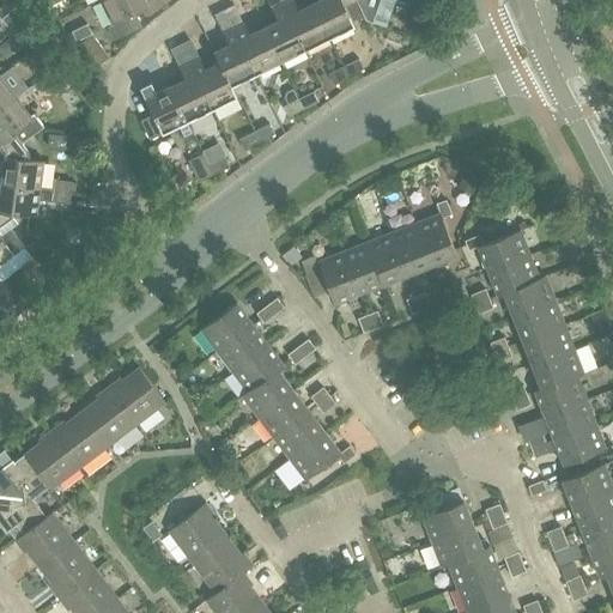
[(101,0),(114,24),(149,7),(145,0),(101,0)]
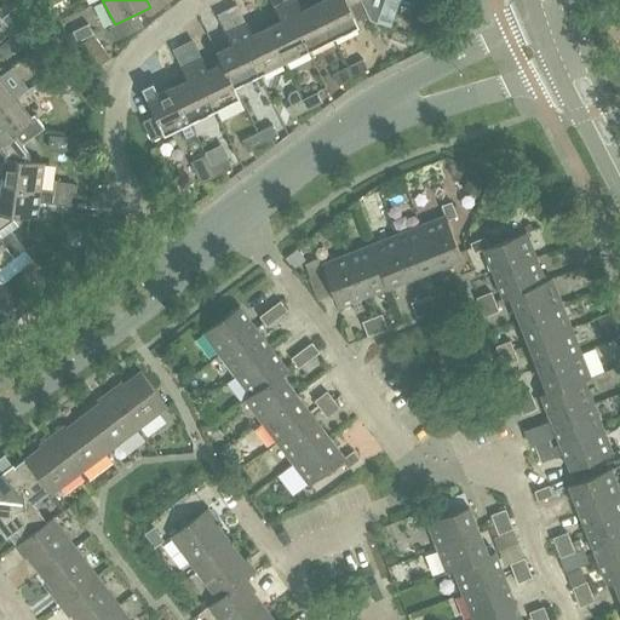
[(309,50),(334,38),(317,3),(303,10),(297,0),(294,0),(287,4),(309,50)]
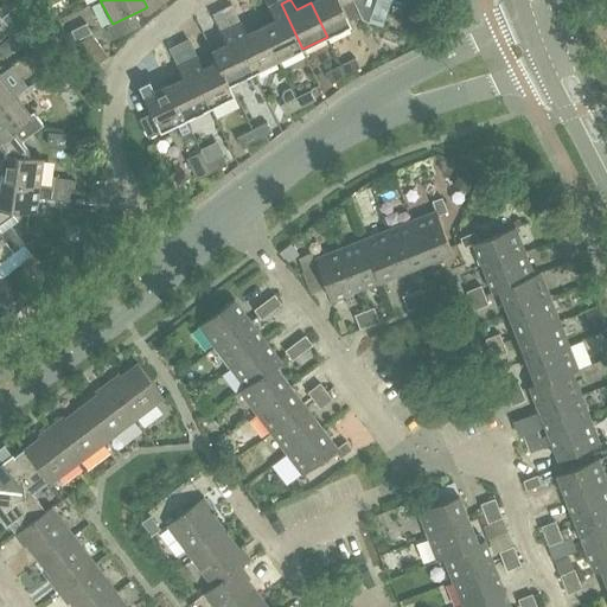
[(314,0),(311,2),(327,37),(351,25),(342,5),(339,0),(314,0)]
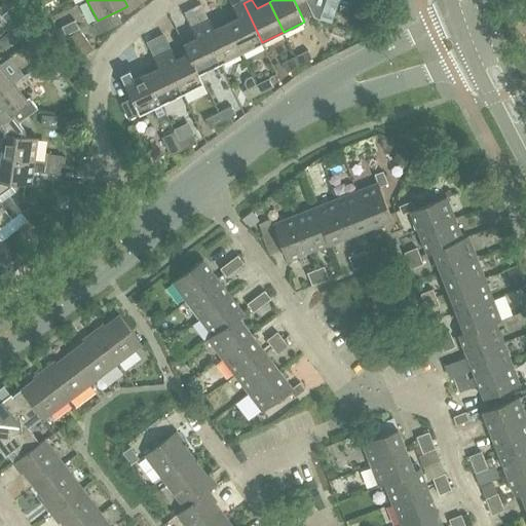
[(241,53),(262,42),(243,3),(234,8),(238,16),(227,23),(241,53)]
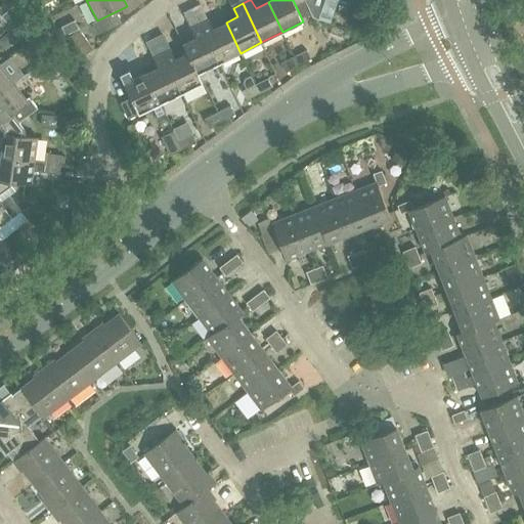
[(18,23),(10,10),(2,16),(10,28),(18,23)]
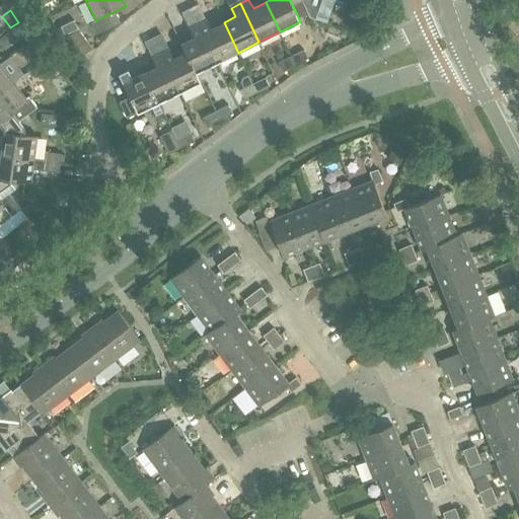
[(65,35),(78,29),(74,20),(61,26),(65,35)]
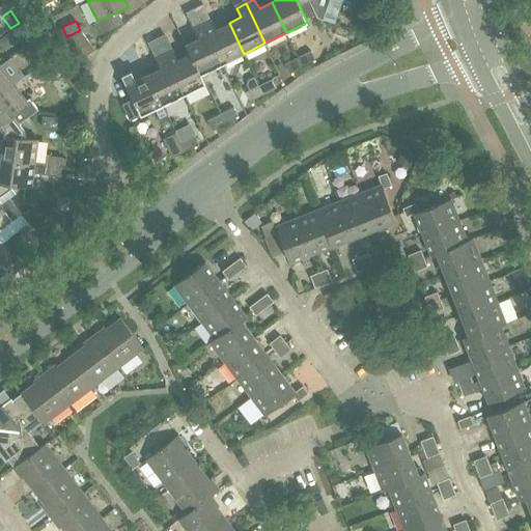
[(222,64),(244,54),(229,23),(217,29),(212,21),(203,25),(222,64)]
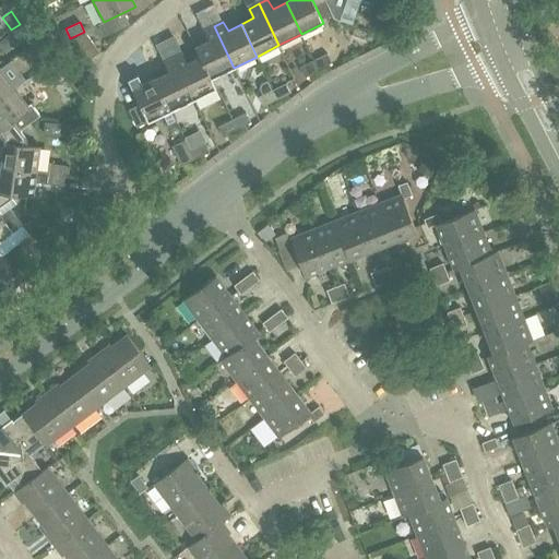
[(30,36),(20,24),(11,30),(21,43),(30,36)]
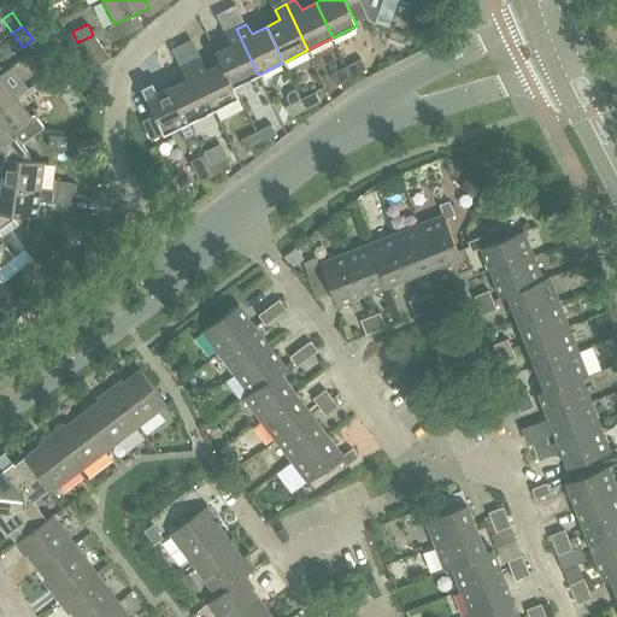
[(216,52),(221,63),(234,87),(258,75),(236,29),(225,34),(230,45),(216,52)]
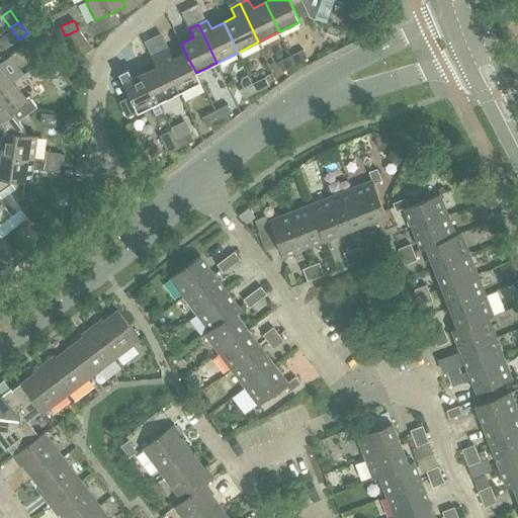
[(92,49),(78,29),(69,35),(83,55),(92,49)]
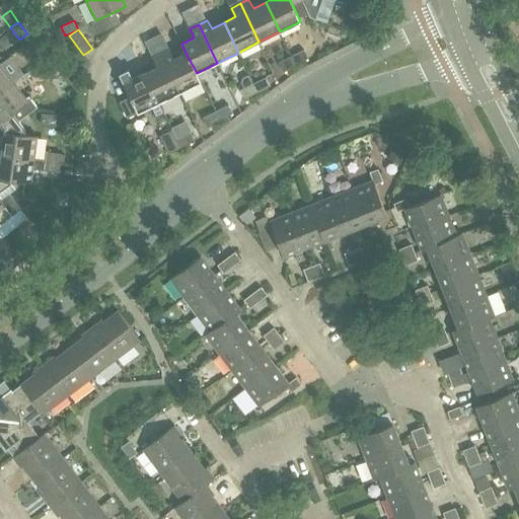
[(47,58),(38,47),(29,53),(39,64),(47,58)]
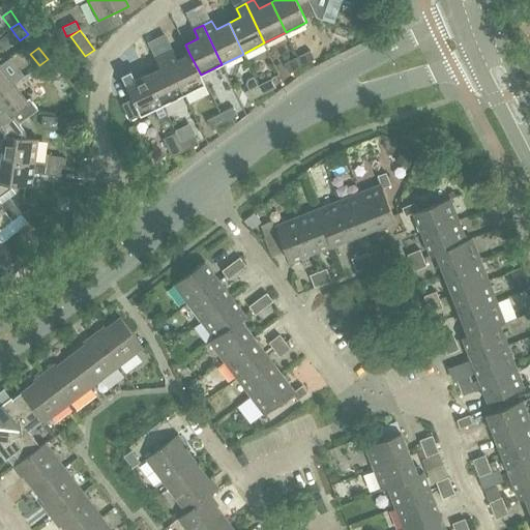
[(205,84),(201,75),(189,54),(178,60),(174,51),(165,55),(184,94),(205,84)]
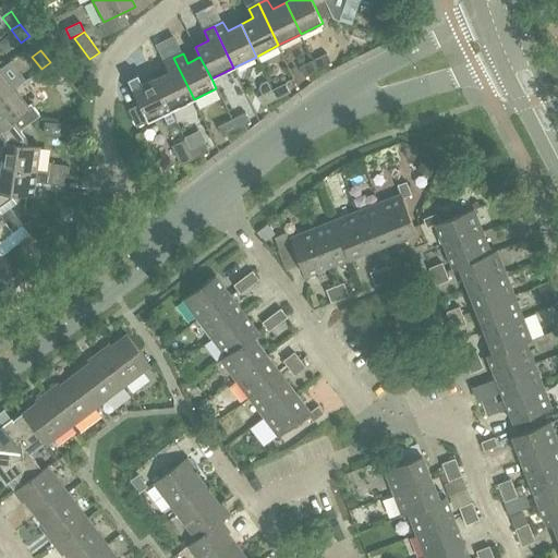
[(327,53),(313,60),(317,70),(331,62),(327,53)]
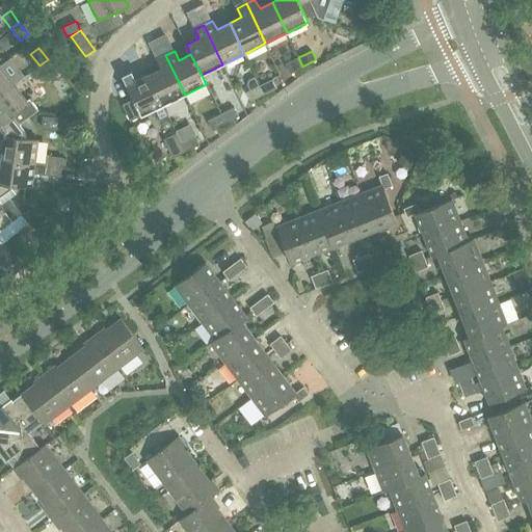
[(163,105),(185,95),(165,55),(157,59),(161,69),(149,75),(163,105)]
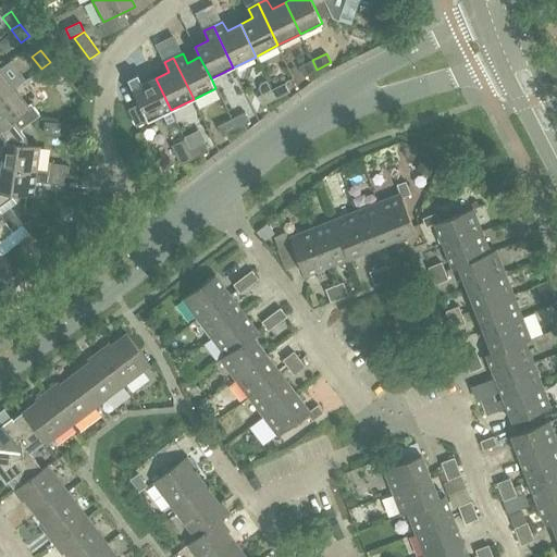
[(304,76),(317,70),(312,60),(298,66),(304,76)]
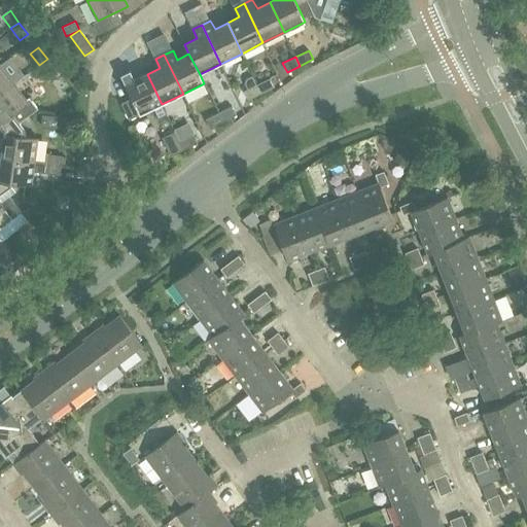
[(56,71),(47,59),(39,65),(47,77),(56,71)]
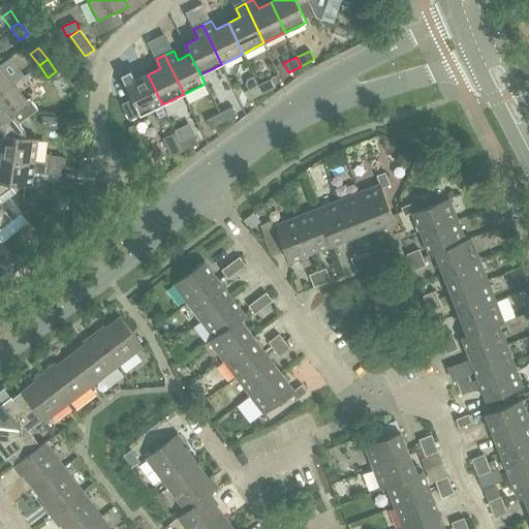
[(0,95),(14,85),(0,66),(0,95)]
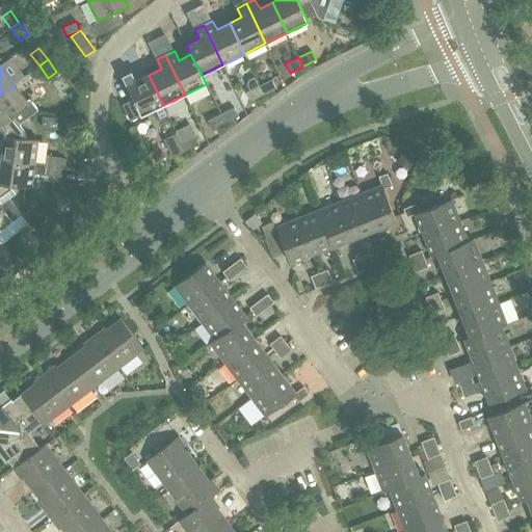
[(162,106),(163,105),(149,75),(136,81),(132,72),(123,76),(133,99),(131,100),(123,103),(132,121),(139,116),(154,110),(158,120),(166,115),(162,106)]
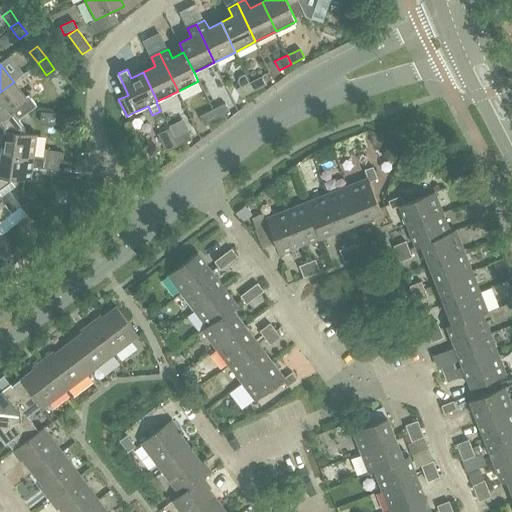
[(254,91),(267,85),(262,76),(250,83),(254,91)]
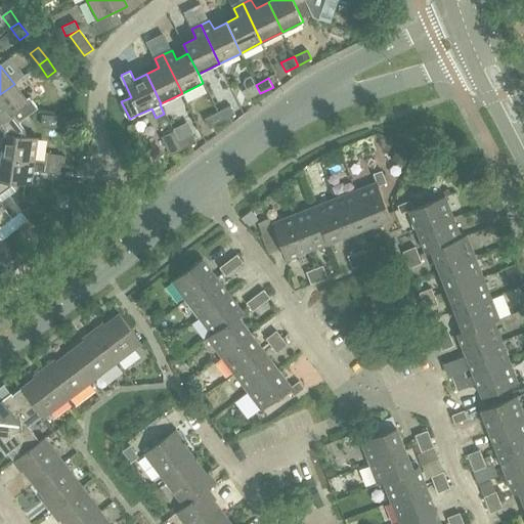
[(25,97),(14,84),(0,94),(0,126),(13,115),(19,123),(38,108),(28,95),(25,97)]
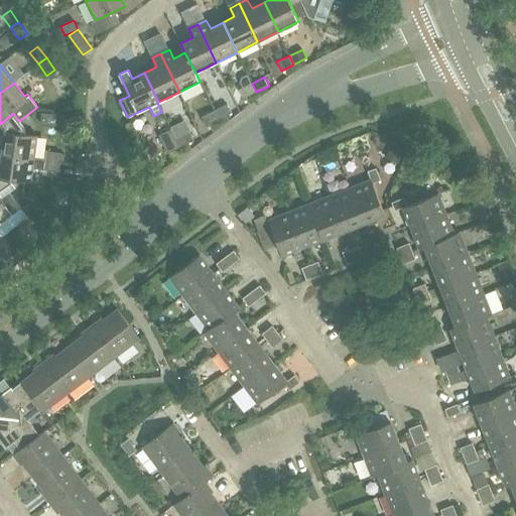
[(256,92),(252,84),(239,90),(243,98),(256,92)]
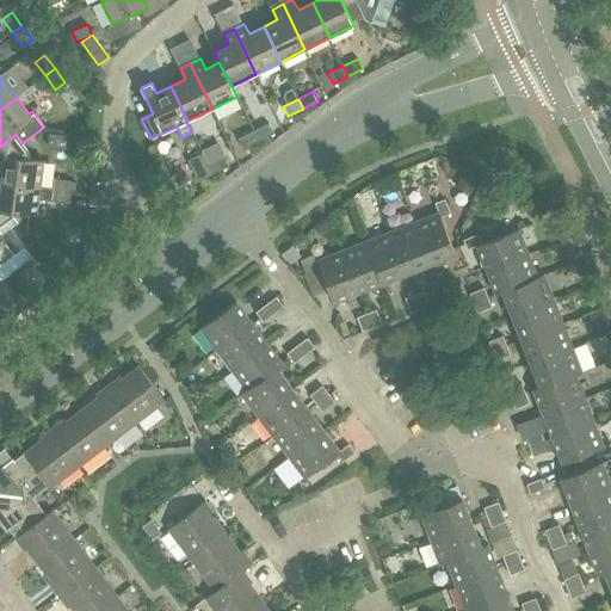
[(259,141),(273,134),(269,123),(254,130),(259,141)]
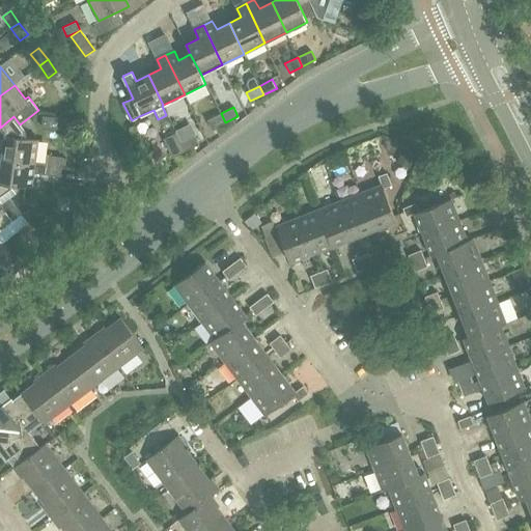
[(225,122),(221,113),(207,120),(212,130),(225,122)]
